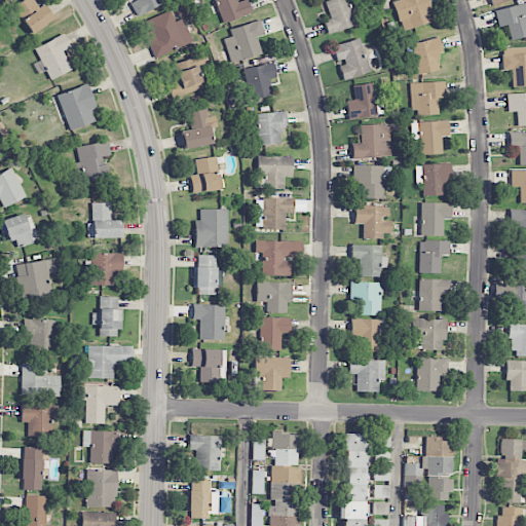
[(38,8),(33,0),(24,0),(13,5),(29,34),(54,21),(45,4),(38,8)]
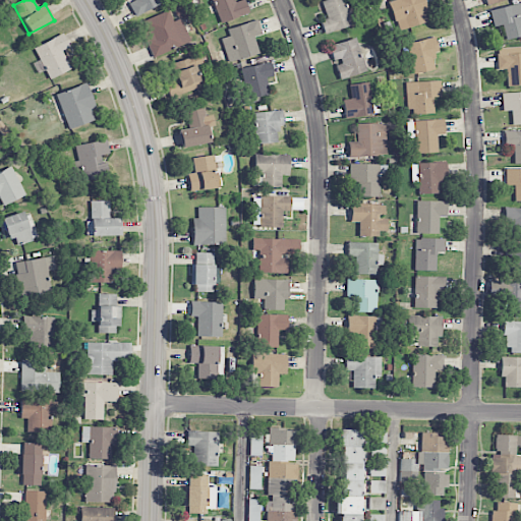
[(128,0),(136,15),(160,4),(157,0),(128,0)]
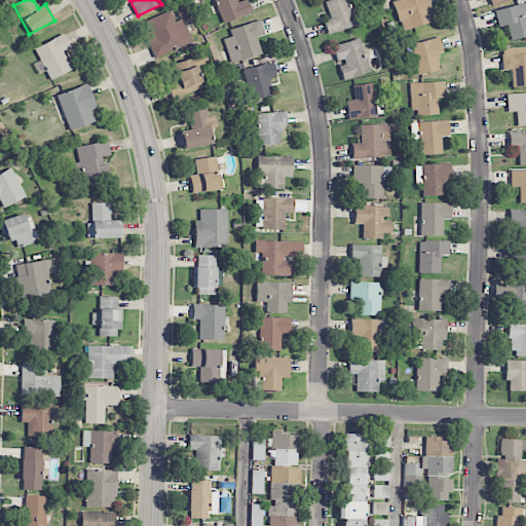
[(214,0),(223,25),(252,13),(246,0),(243,0),(237,3),(236,0),(214,0)]
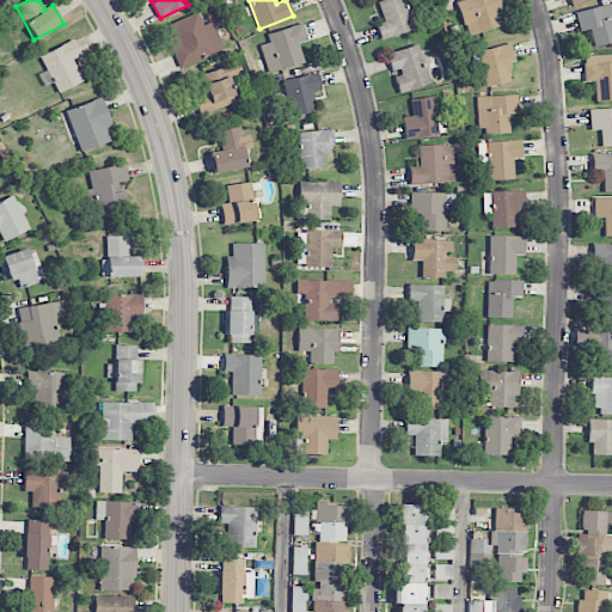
[(381,41),(415,29),(404,0),(384,0),(378,2),(384,22),(375,24),(381,41)]
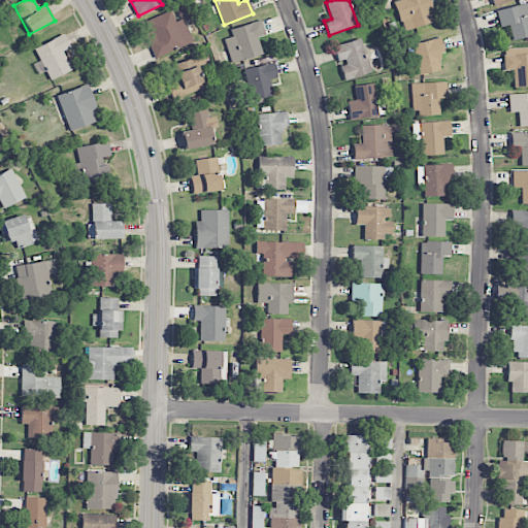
[(435,23),(429,0),(398,0),(395,1),(400,24),(407,22),(409,29),(435,23)]
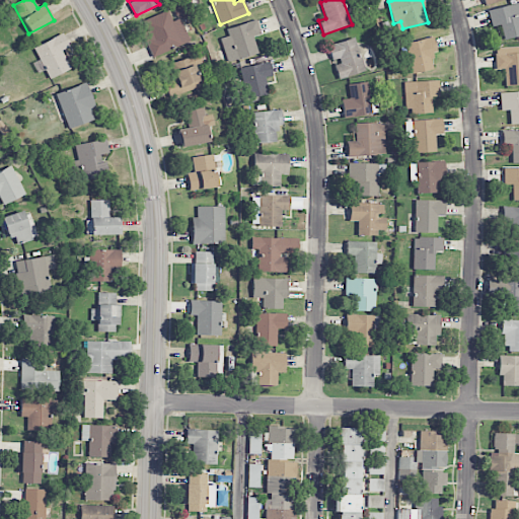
[(518,3),(488,9),(492,27),(501,25),(504,40),(518,35),(518,3)]
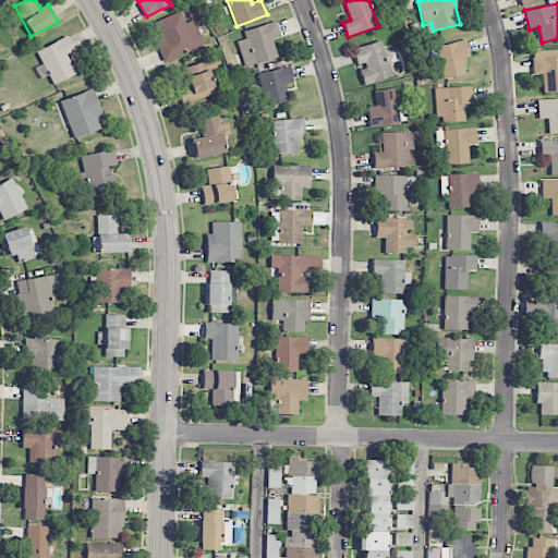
[(155,22),(160,34),(154,36),(164,62),(204,47),(194,20),(185,23),(181,12),(155,22)]
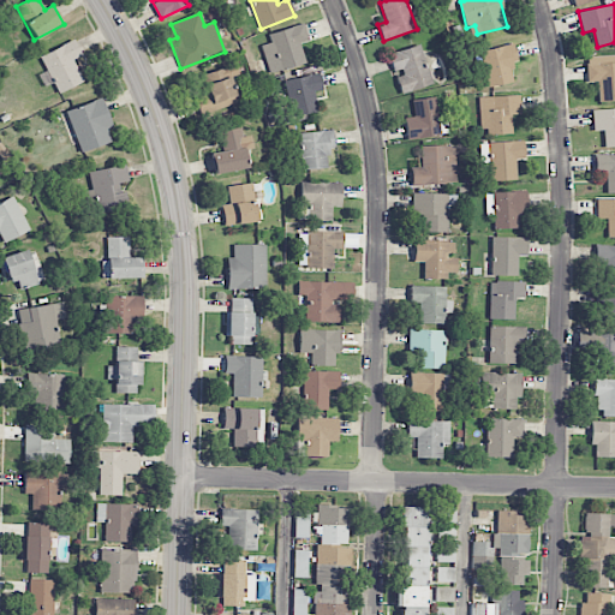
[(309,41),(304,24),(269,34),(272,43),(262,46),(269,73),(305,64),(300,43),(309,41)]
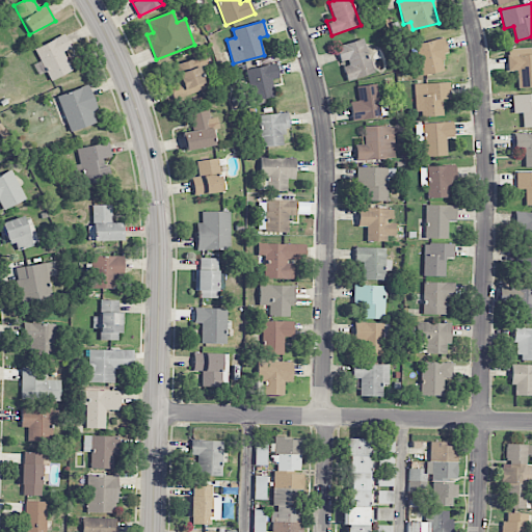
[(71,49),(64,35),(35,48),(50,81),(72,71),(63,52),(71,49)]
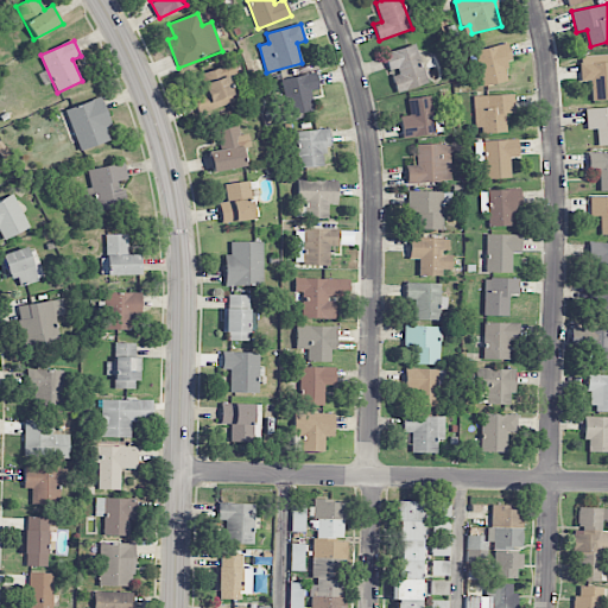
[(429,83),(416,44),(384,55),(391,74),(397,94),(429,83)]
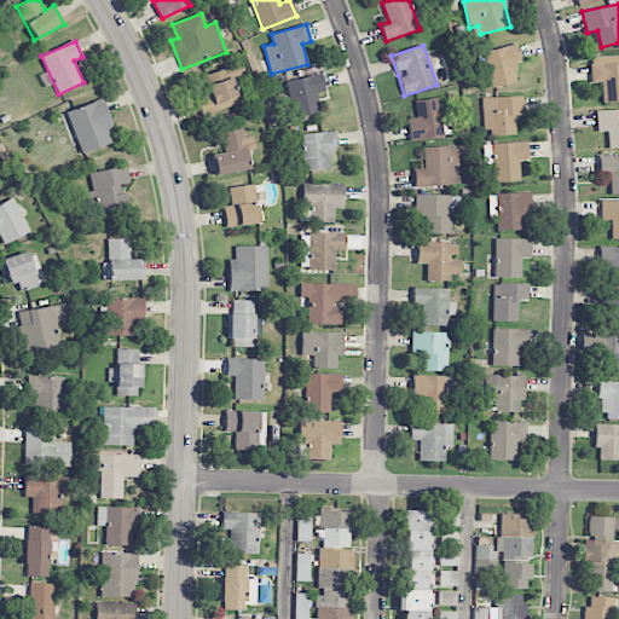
[(484,51),(491,88),(518,82),(514,64),(521,62),(518,45),(484,51)]
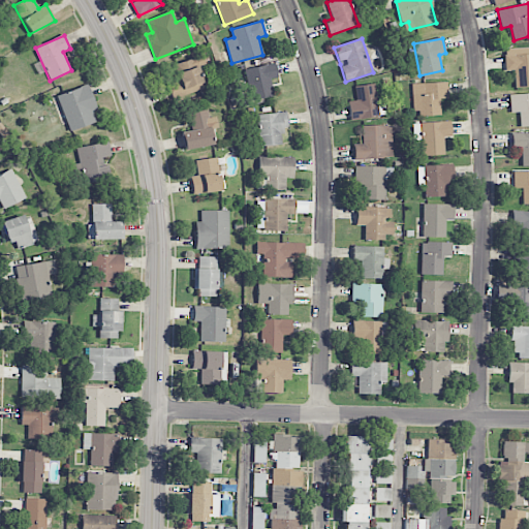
[(528,48),(504,49),(505,70),(515,70),(515,88),(528,87),(528,48)]
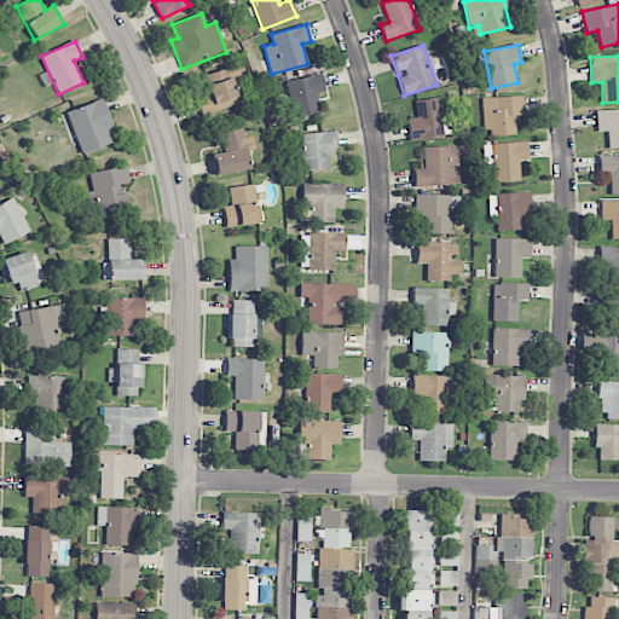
[(209,96),(198,100),(203,116),(241,104),(229,68),(203,76),(209,96)]
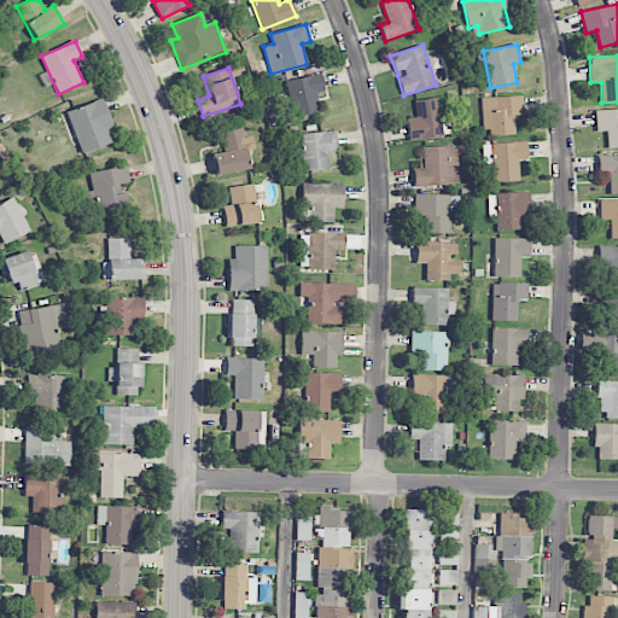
[(293,117),(320,114),(316,92),(324,91),(322,75),(289,80),(293,117)]
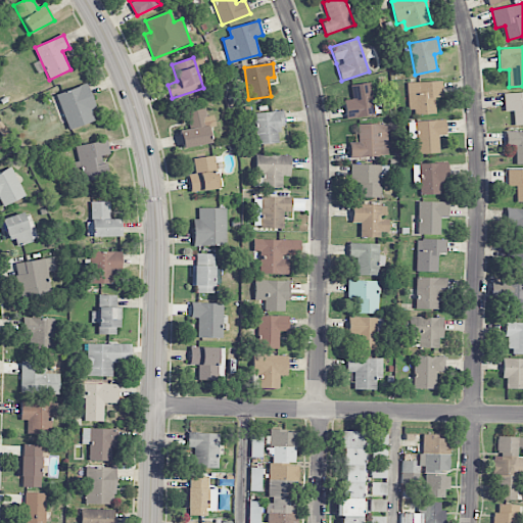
[(410,83),(411,115),(436,114),(436,98),(443,97),(442,82),(410,83)]
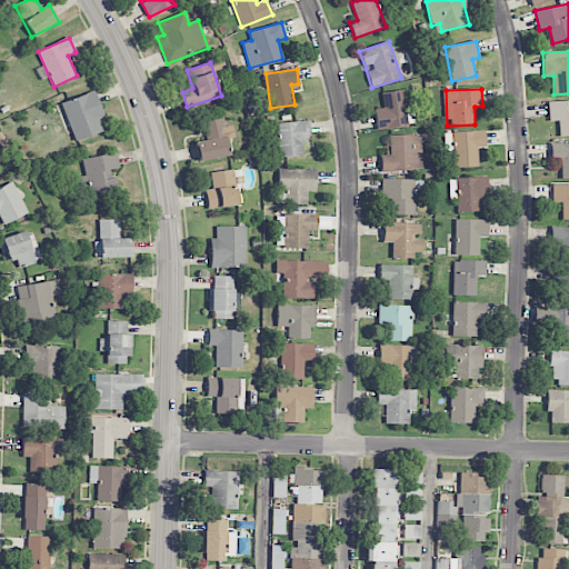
[(377,130),(408,126),(402,90),(381,93),(383,109),(375,110),(377,130)]
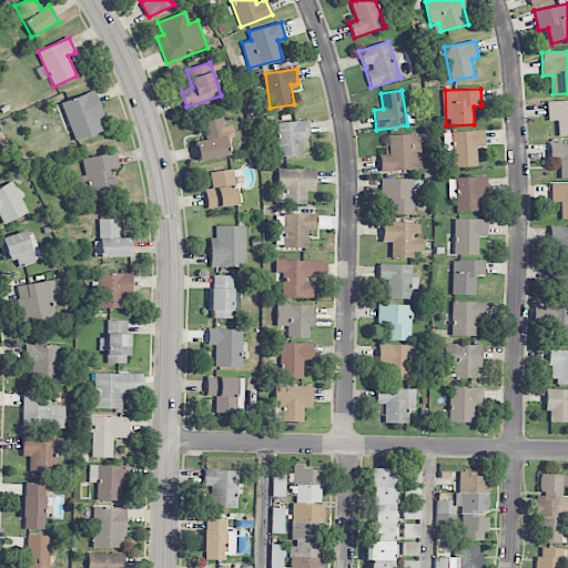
[(74,141),(102,131),(98,119),(103,118),(94,91),(61,102),(74,141)]
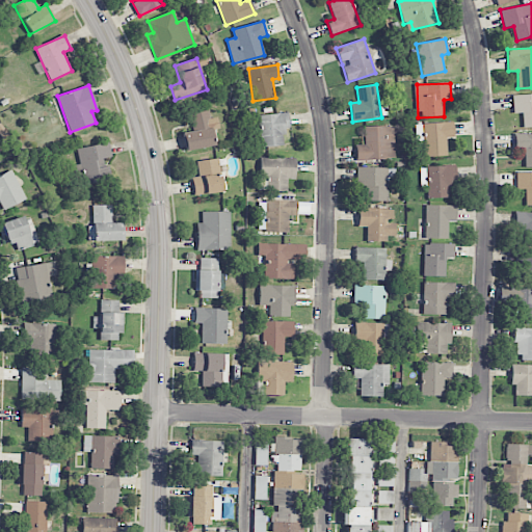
[(531,94),(512,95),(512,113),(523,113),(523,128),(531,127),(531,94)]
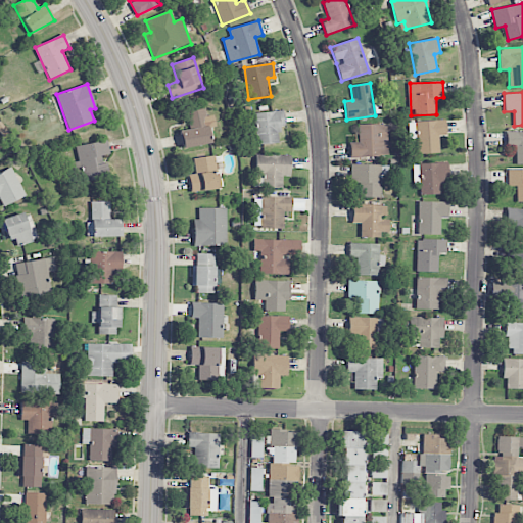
[(210,144),(208,128),(215,127),(214,115),(206,116),(205,109),(187,111),(189,130),(179,131),(182,147),(210,144)]
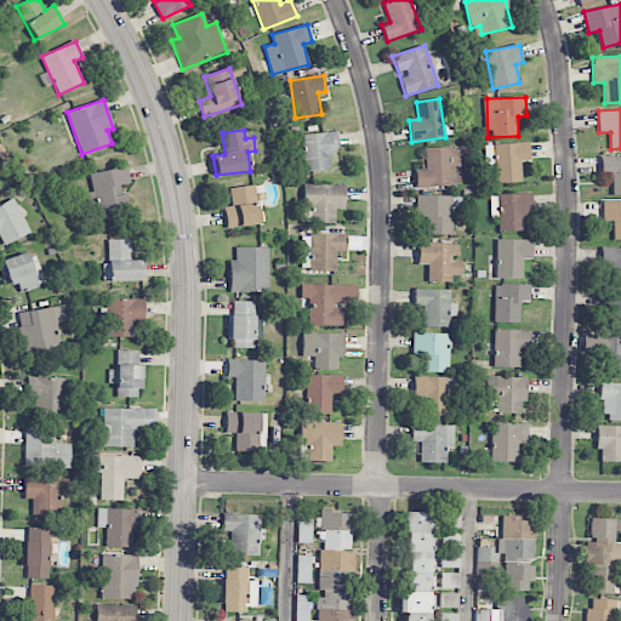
[(330,170),(329,153),(337,153),(337,132),(303,134),(305,171),(330,170)]
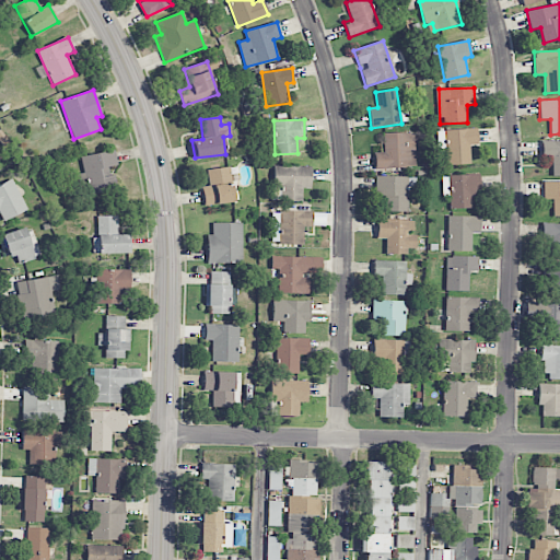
[(470,146),(478,144),(478,129),(438,130),(439,150),(446,150),(446,165),(471,164),(470,146)]
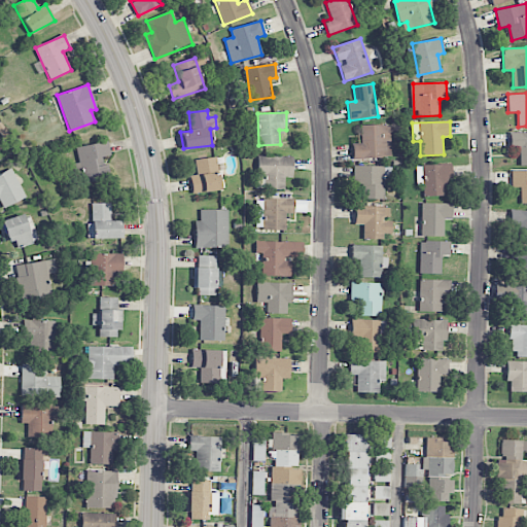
[(390,126),(360,126),(361,143),(352,144),(352,159),(391,157),(390,126)]
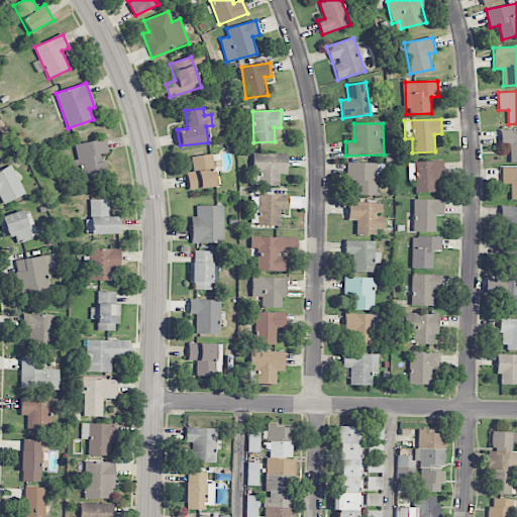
[(516,162),(516,129),(500,130),(500,145),(509,145),(509,163),(516,162)]
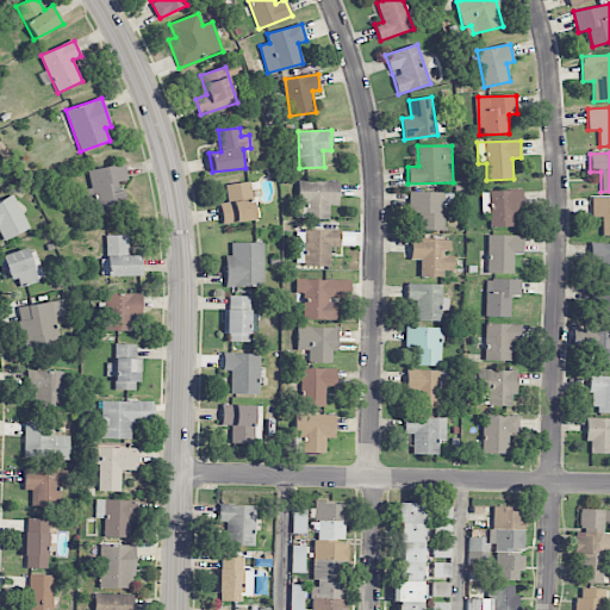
[(89,170),(98,211),(125,206),(123,192),(118,192),(117,182),(129,180),(125,163),(89,170)]
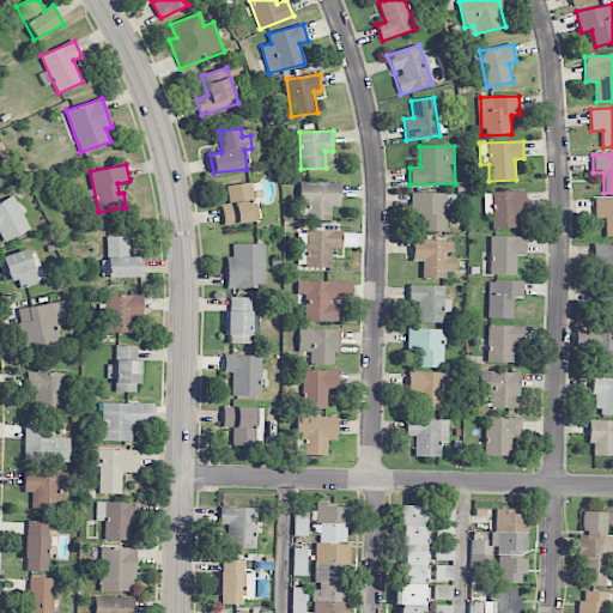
[(224,225),(258,220),(252,182),(226,186),(229,204),(220,205),(224,225)]
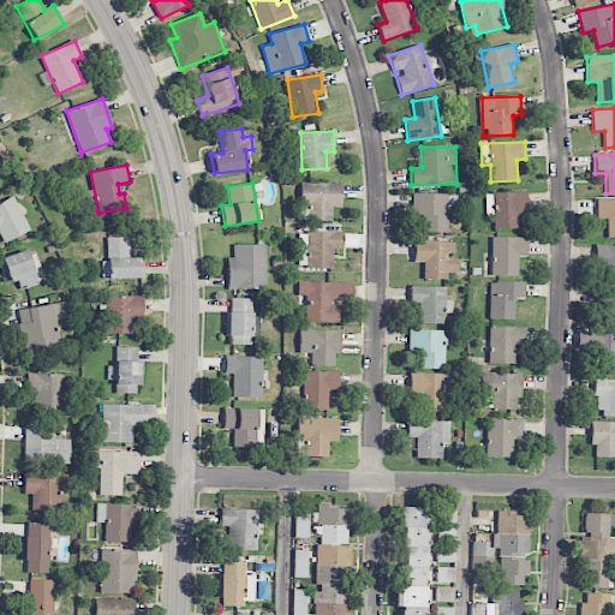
[(300,207),(309,207),(309,221),(332,222),(332,206),(341,206),(342,183),(300,183),(300,207)]
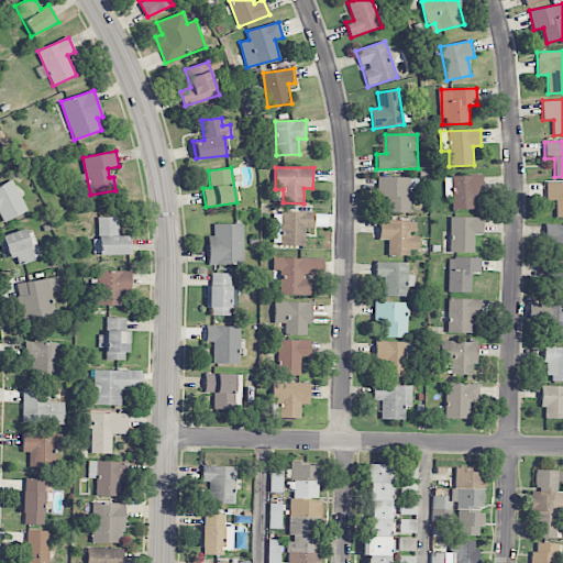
[(445,176),(445,198),(452,198),(453,210),(481,209),(479,175),(445,176)]
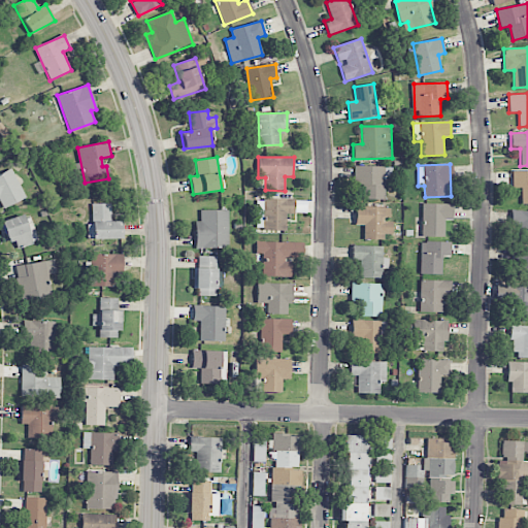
[(355,185),(362,185),(362,199),(385,199),(385,167),(355,166),(355,185)]
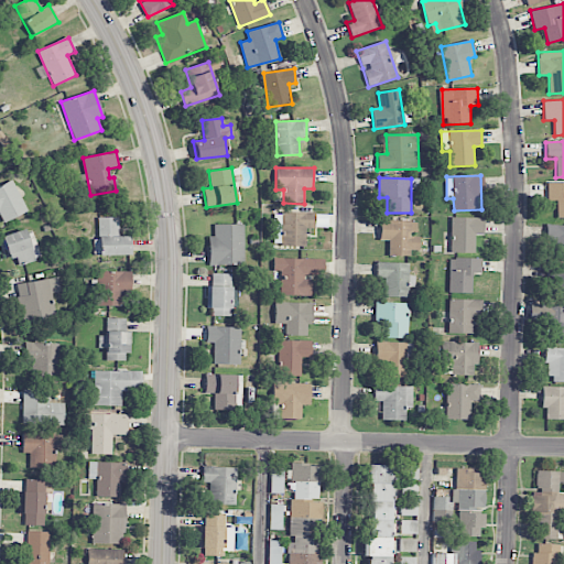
[(26,213),(13,181),(0,185),(0,215),(3,223),(26,213)]
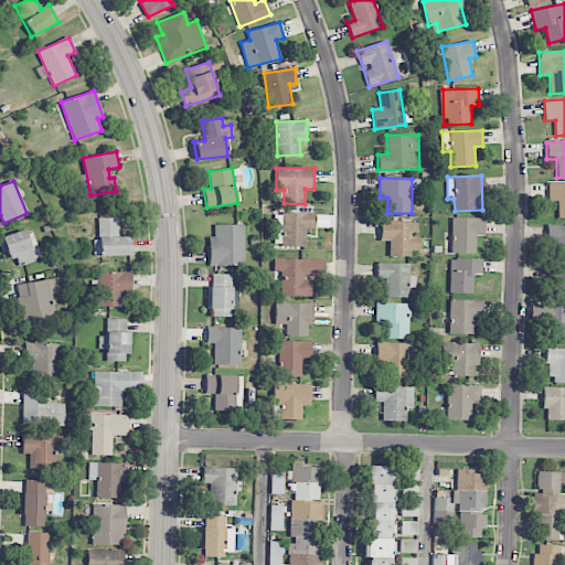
[(557,219),(564,217),(564,182),(550,182),(548,201),(557,202),(557,219)]
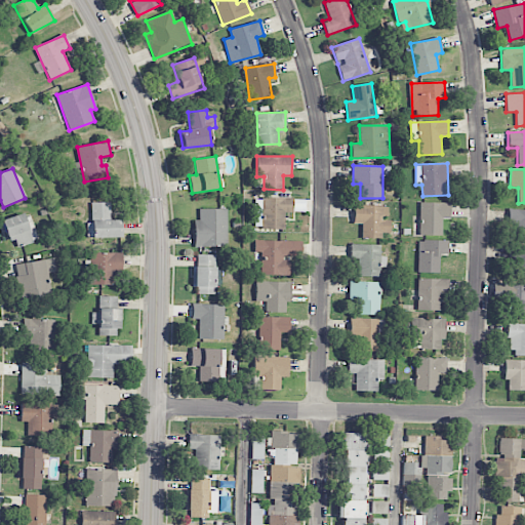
[(284,230),(285,212),(292,213),(293,198),(263,198),(261,207),(260,230),(284,230)]
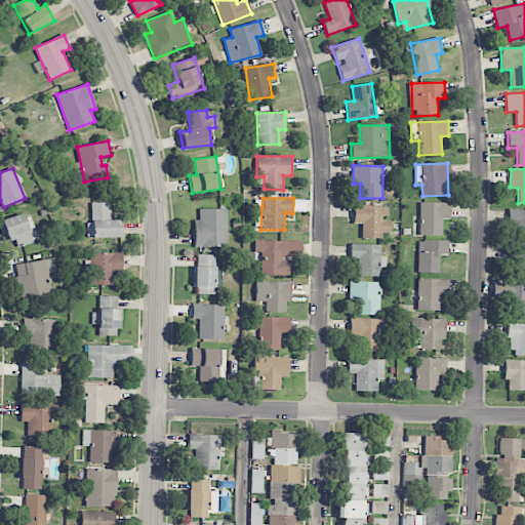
[(419,235),(441,236),(442,218),(450,218),(450,203),(420,202),(419,235)]
